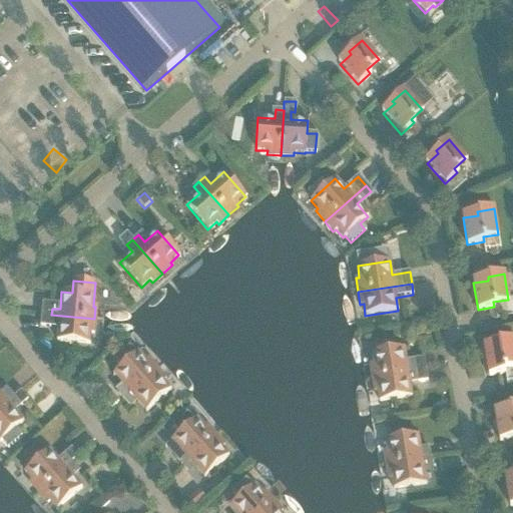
[(50,324),(51,315),(41,314),(40,326),(50,327),(50,324)]
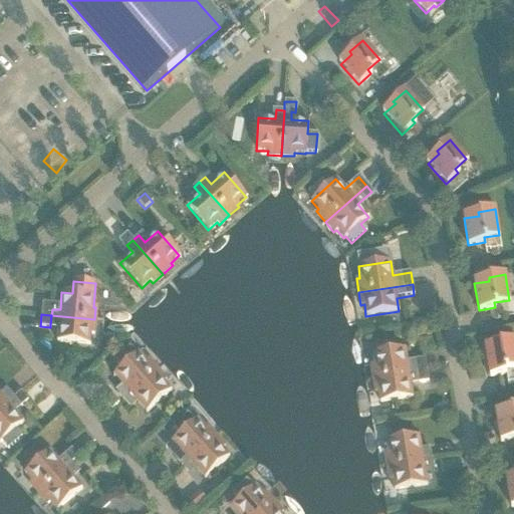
[(93,334),(94,319),(51,315),(50,324),(58,325),(56,342),(89,345),(90,334),(93,334)]
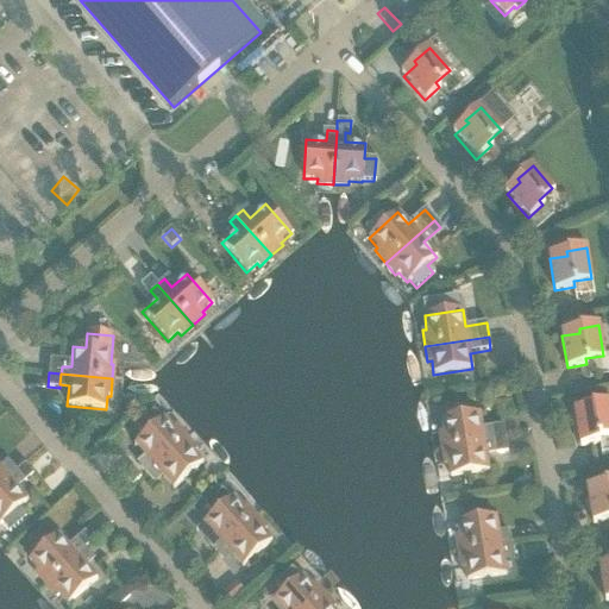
[(575,413),(579,445),(600,441),(598,435),(608,433),(608,402),(591,406),(592,410),(575,413)]
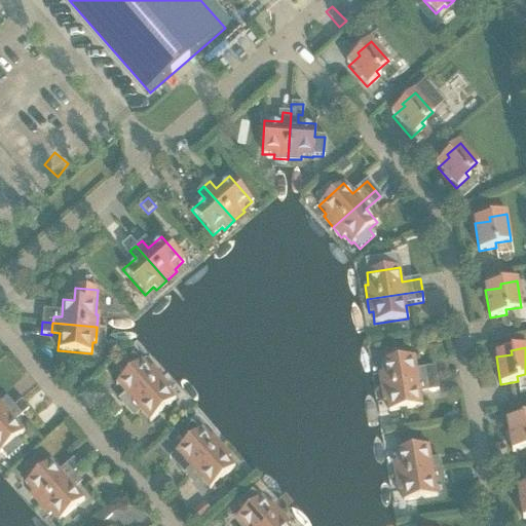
[(382,388),(427,381),(426,373),(417,374),(414,357),(381,362),(383,374),(379,374),(382,388)]
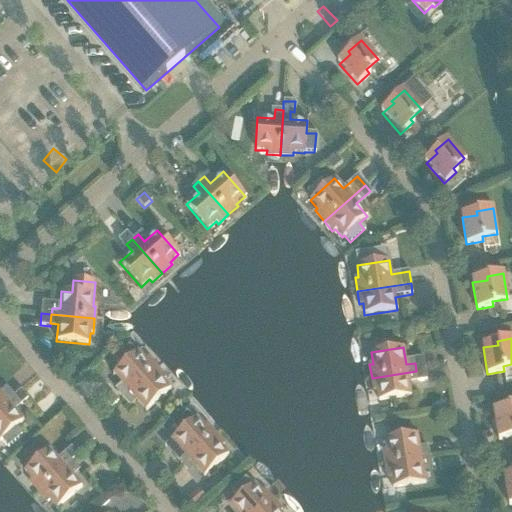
[(122,399),(156,369),(147,359),(145,361),(137,352),(113,374),(124,387),(117,393),(122,399)]
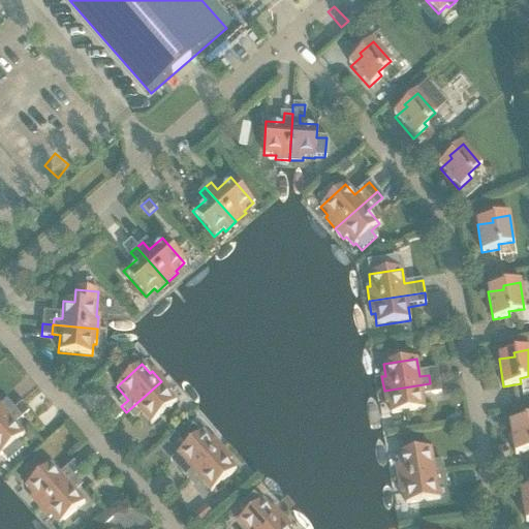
[(170,392),(161,381),(126,412),(131,417),(138,411),(150,425),(176,403),(167,394),(170,392)]
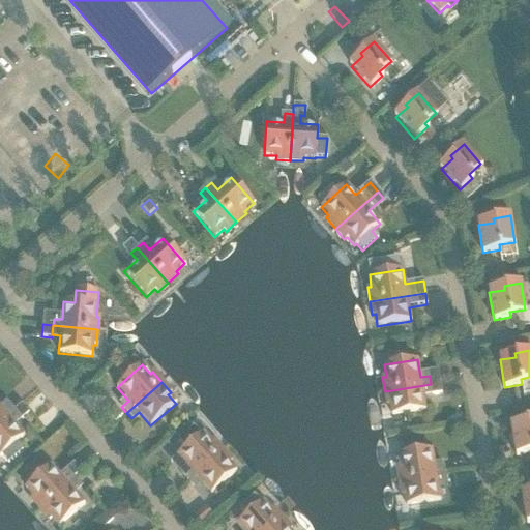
[(432,391),(431,384),(385,391),(387,405),(390,404),(391,416),(425,411),(422,393),(432,391)]
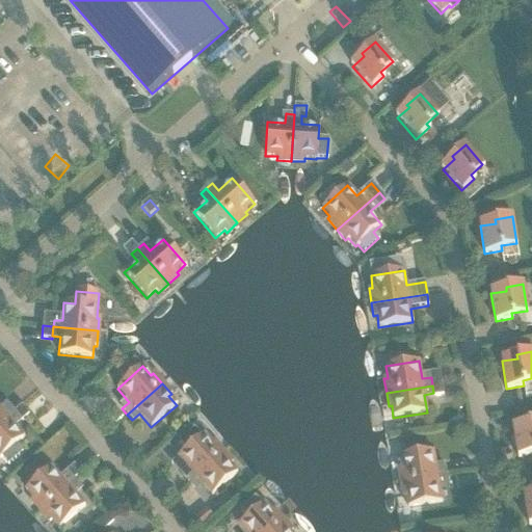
[(0,424),(15,411),(9,406),(2,413),(0,409),(0,424)]
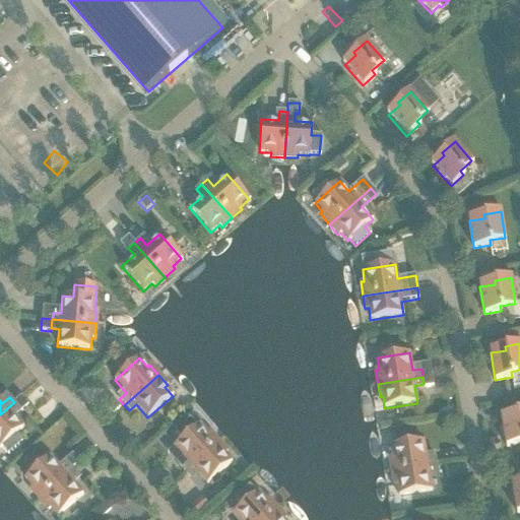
[(15,403),(14,402),(0,414),(0,448),(1,447),(8,455),(22,443),(15,435),(23,428),(15,418),(28,406),(21,397),(15,403)]
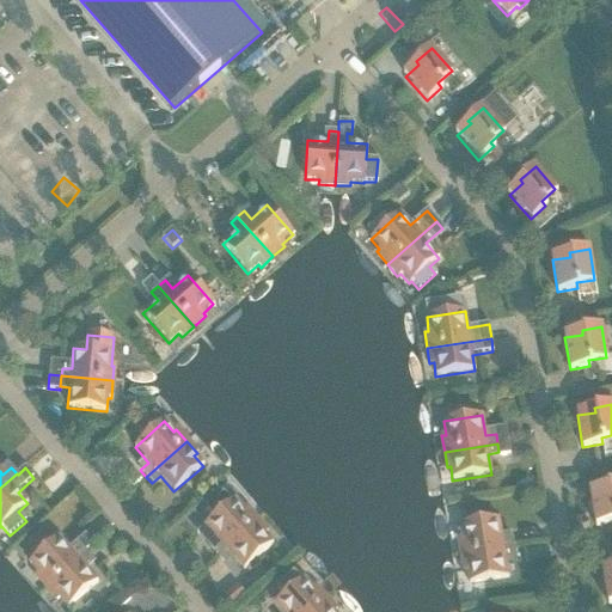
[(134,470),(127,477),(134,485),(141,478),(134,470)]
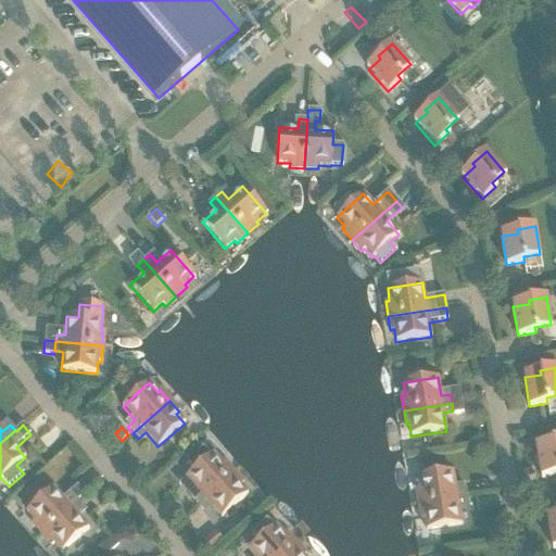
[(535,447),(541,477),(555,474),(555,440),(552,441),(553,445),(535,447)]
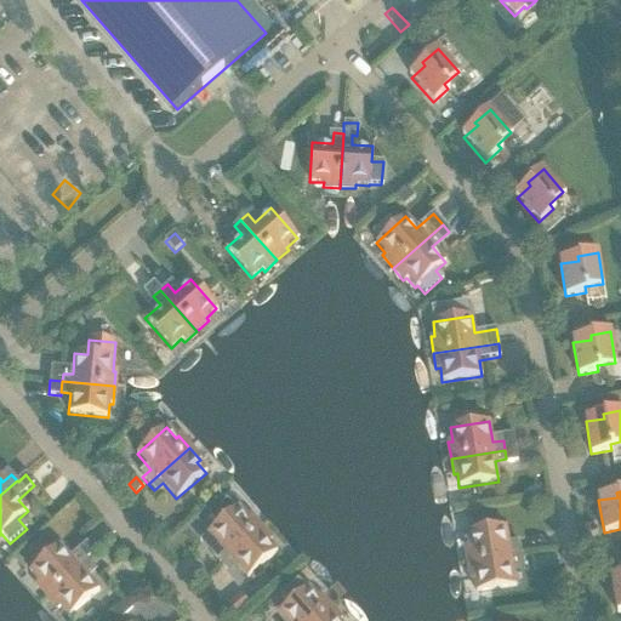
[(212,557),(218,564),(260,528),(249,516),(246,518),(237,508),(208,534),(221,550),(212,557)]
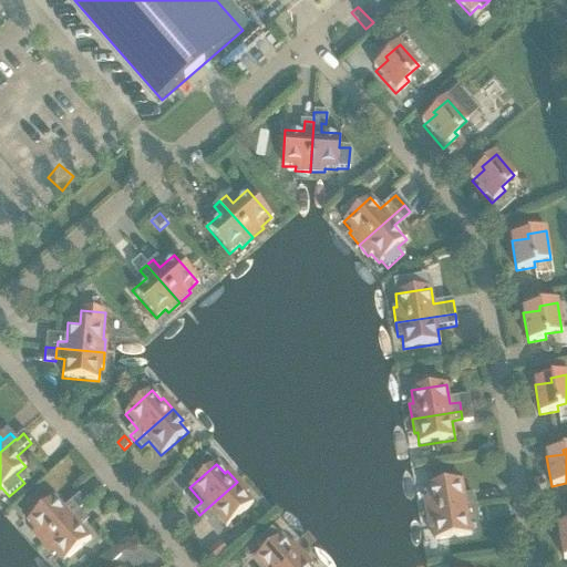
[(428,515),(476,506),(475,498),(465,500),(462,481),(426,486),(429,500),(424,500),(428,515)]
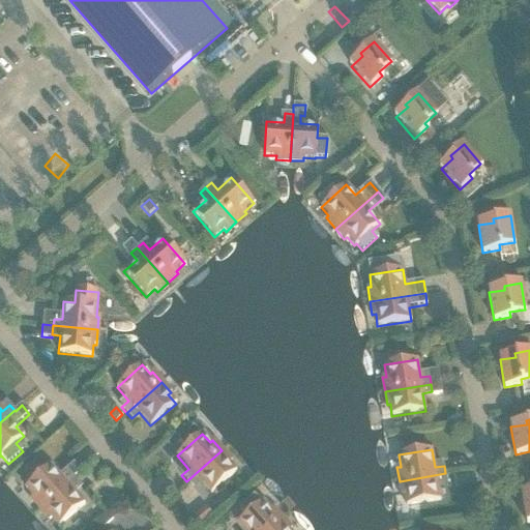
[(231,461),(222,450),(186,481),(192,488),(199,480),(211,494),(236,472),(229,463),(231,461)]
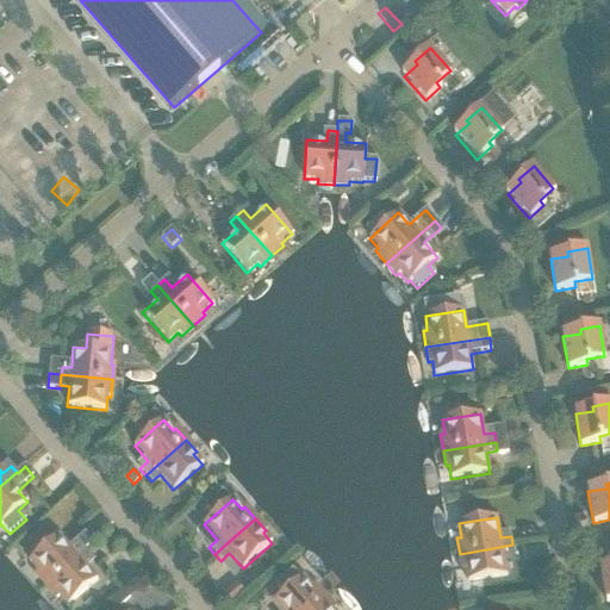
[(94,543),(85,533),(68,547),(58,535),(29,561),(38,572),(35,574),(45,586),(86,551),(94,543)]
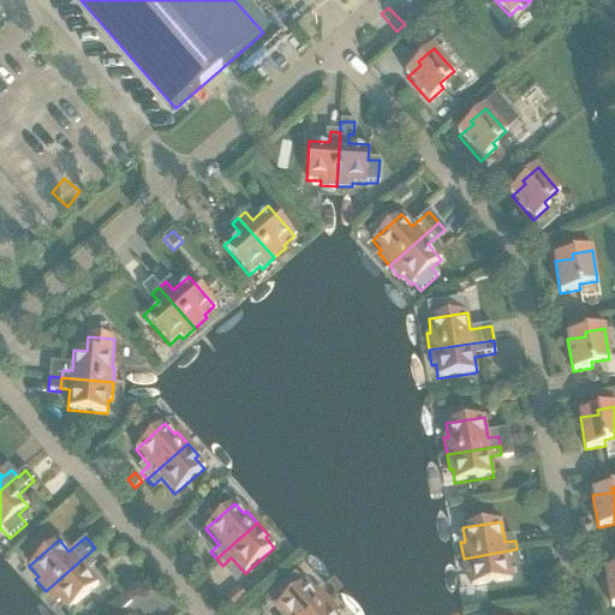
[(292,551),(285,544),(269,557),(276,566),(292,551)]
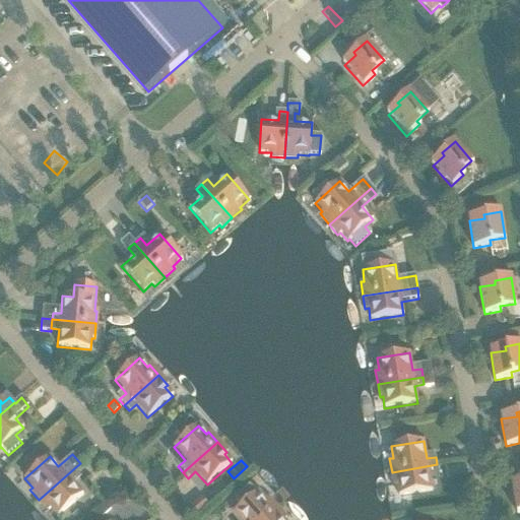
[(438,472),(437,464),(392,472),(394,485),(397,484),(399,496),(432,491),(429,473),(438,472)]
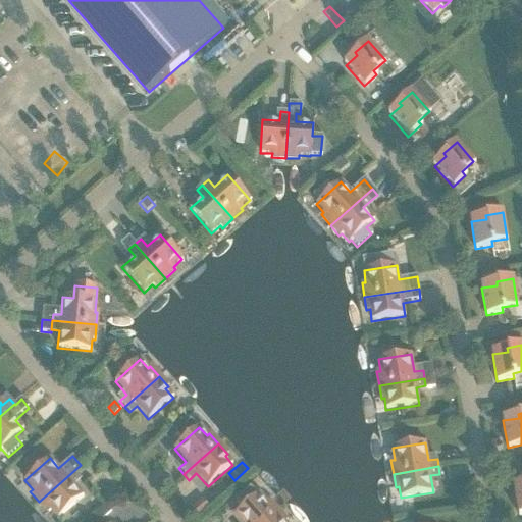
[(113,486),(120,479),(109,467),(102,474),(113,486)]
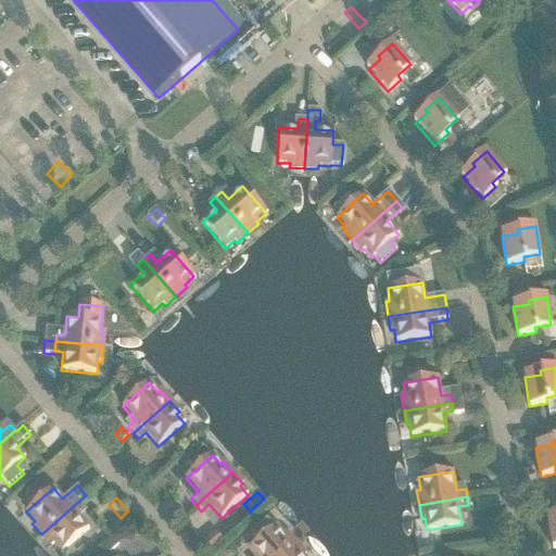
[(84,508),(78,502),(41,534),(51,545),(53,543),(62,552),(88,529),(76,515),(84,508)]
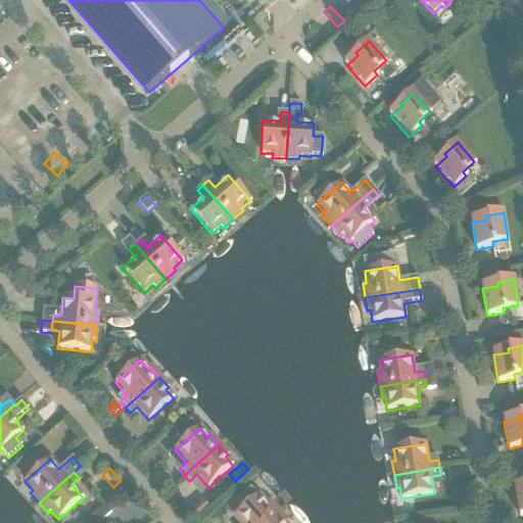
[(266,522),(278,512),(270,502),(267,504),(259,495),(234,517),(239,522),(266,522)]
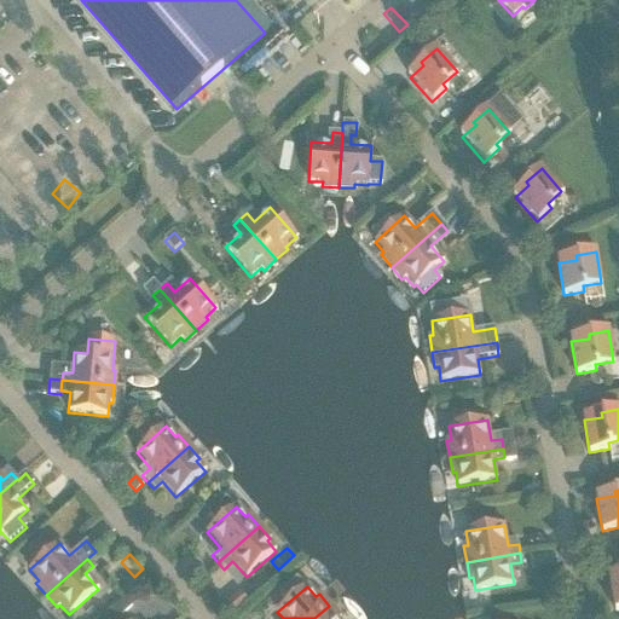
[(339,618),(340,618),(329,606),(314,618),(339,618)]
